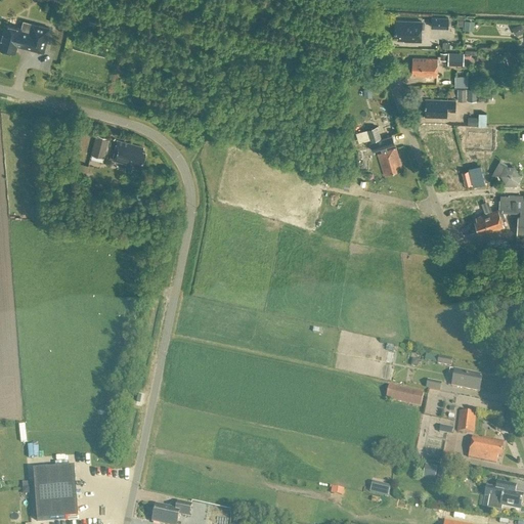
[(448,17),(432,16),(432,28),(448,29),(448,17)]
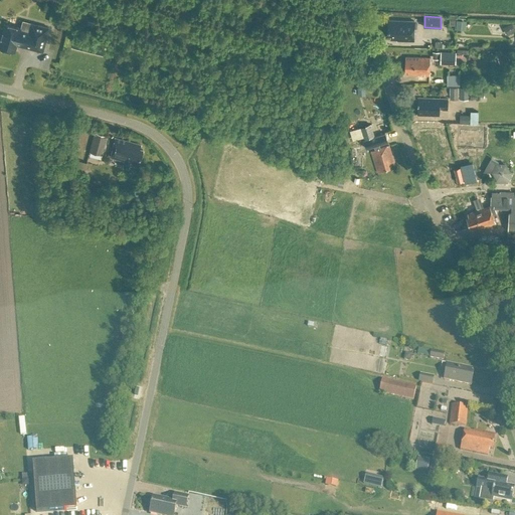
[(458,28),(468,28),(468,19),(458,19),(458,28)]
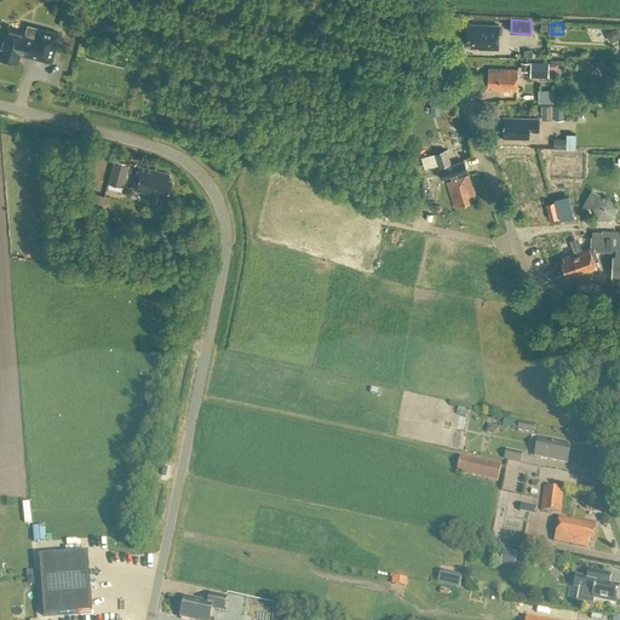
[(498,49),(498,26),(468,24),(468,42),(471,42),(471,47),(478,47),(478,49),(498,49)]
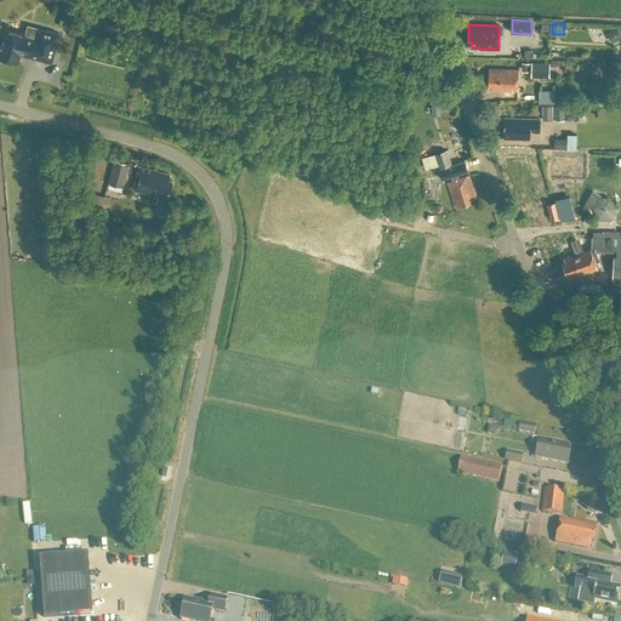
[(0,57),(18,62),(21,53),(39,60),(40,57),(52,61),(60,33),(39,28),(35,38),(26,35),(26,34),(5,28),(0,49),(0,57)]
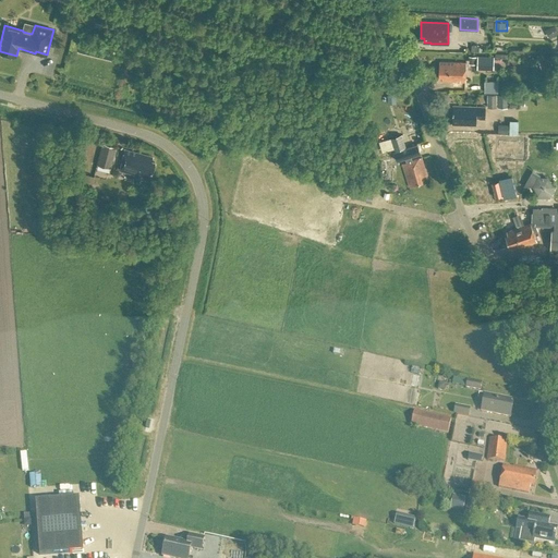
[(548,38),(557,33),(557,31),(555,25),(544,29),(548,38)]
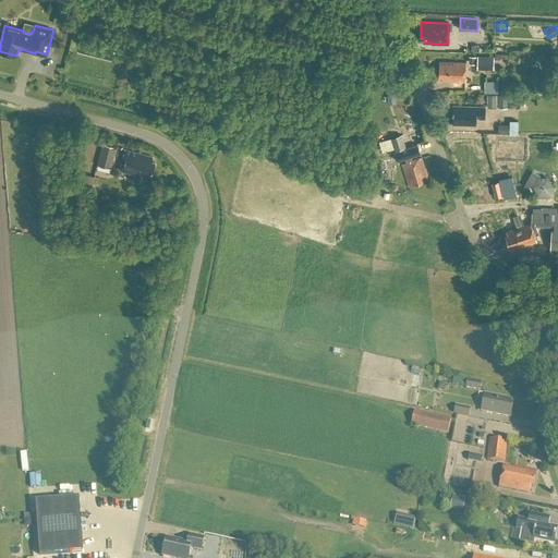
[(494,57),(478,57),(477,69),(494,70),(494,57)]
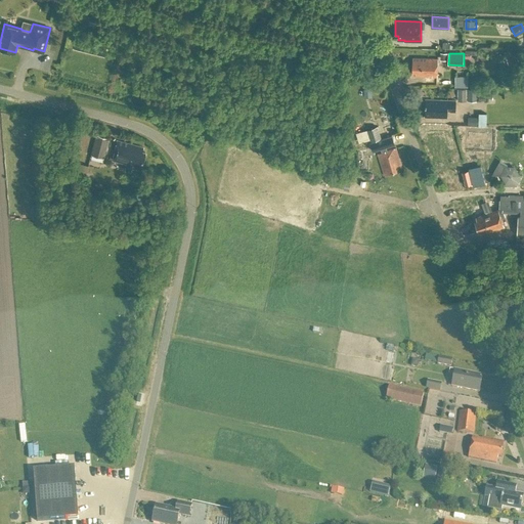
[(508,66),(519,61),(516,53),(506,57),(508,66)]
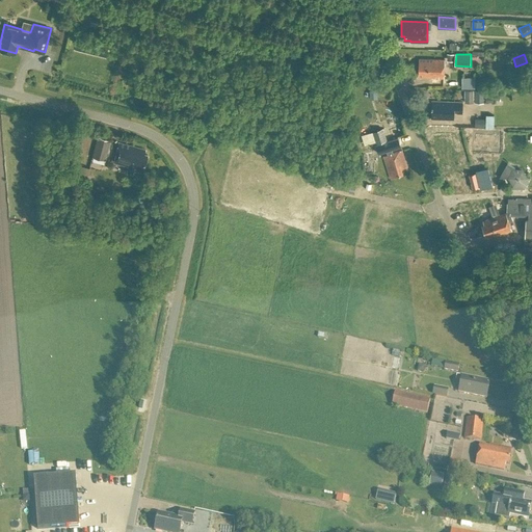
[(444,78),(445,59),(419,58),(418,73),(421,73),(421,77),(433,77),(433,78),(444,78)]
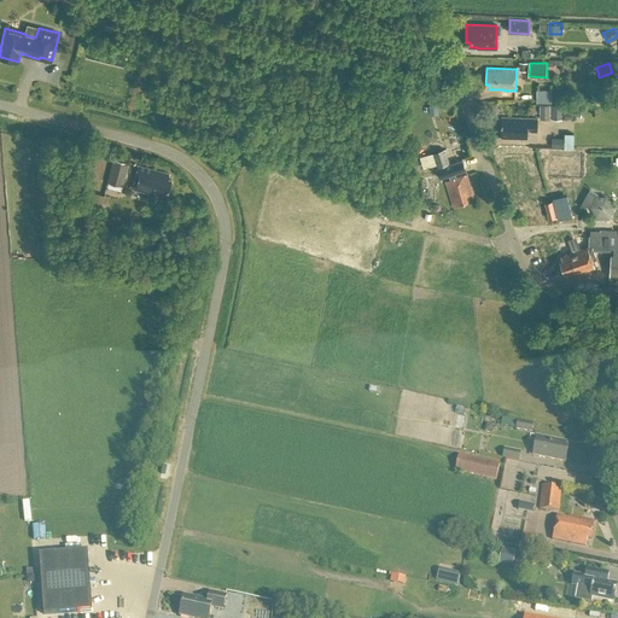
[(537,91),(537,103),(552,104),(552,92),(537,91)]
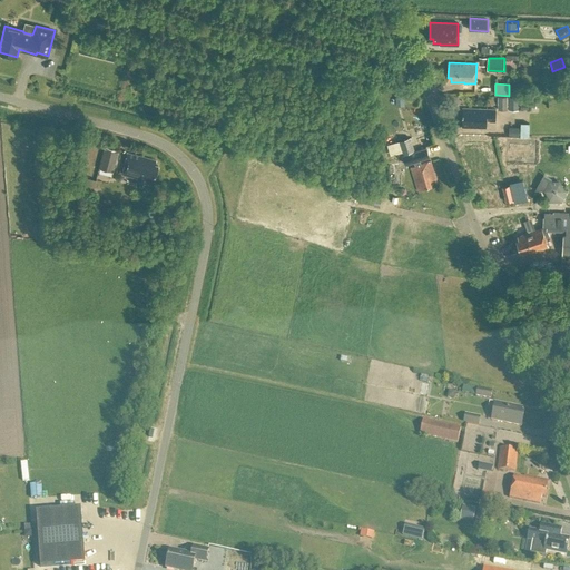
[(498,97),(498,109),(508,109),(508,97),(498,97)]
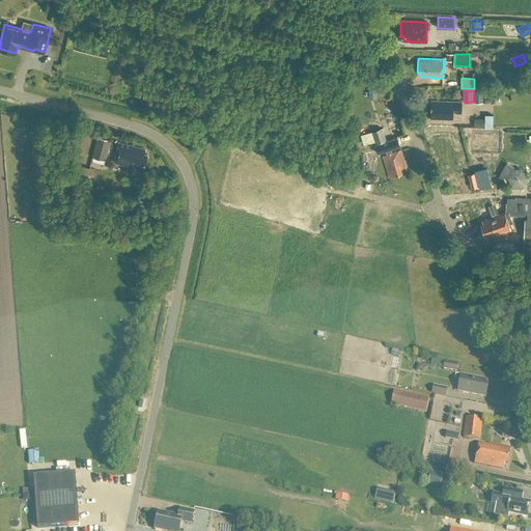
[(483,90),(474,90),(474,103),(483,103),(483,90)]
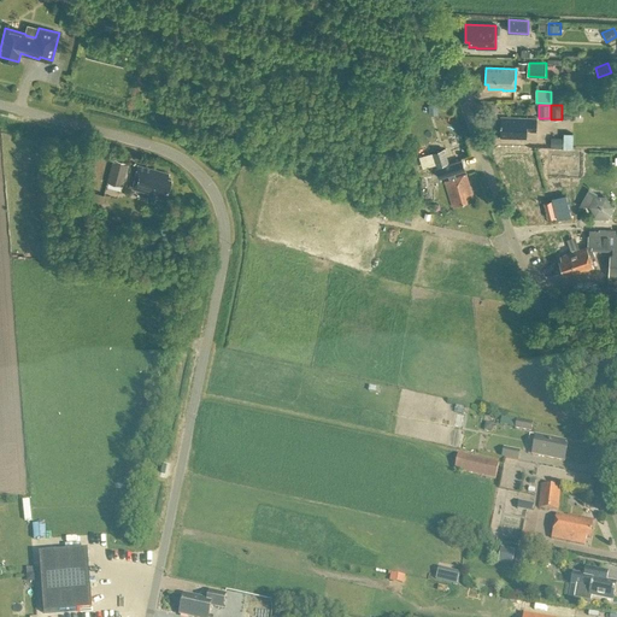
[(585,116),(586,106),(575,105),(574,115),(585,116)]
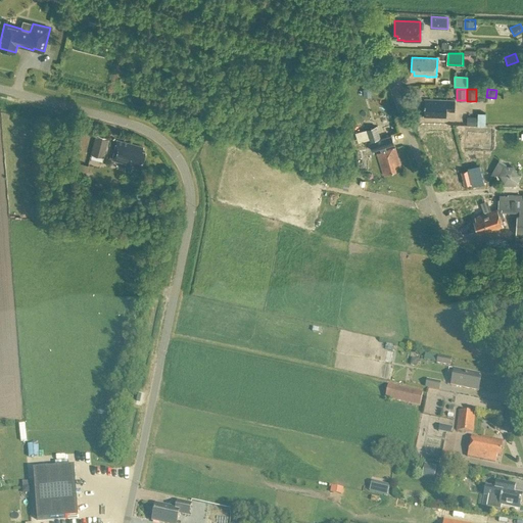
[(455,101),(446,100),(424,99),(424,116),(446,117),(446,112),(455,112),(455,101)]
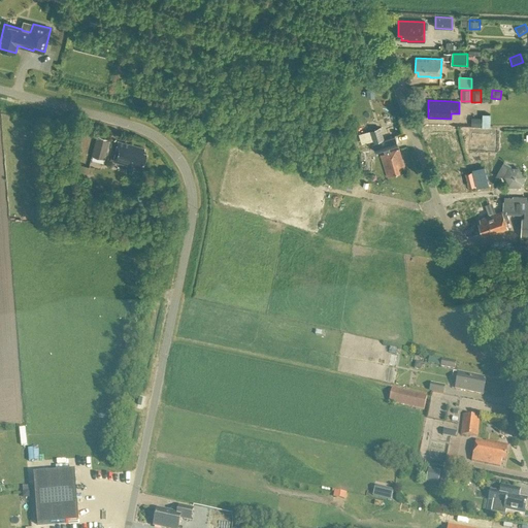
[(482,127),(490,127),(490,114),(482,113),(482,118),(482,127)]
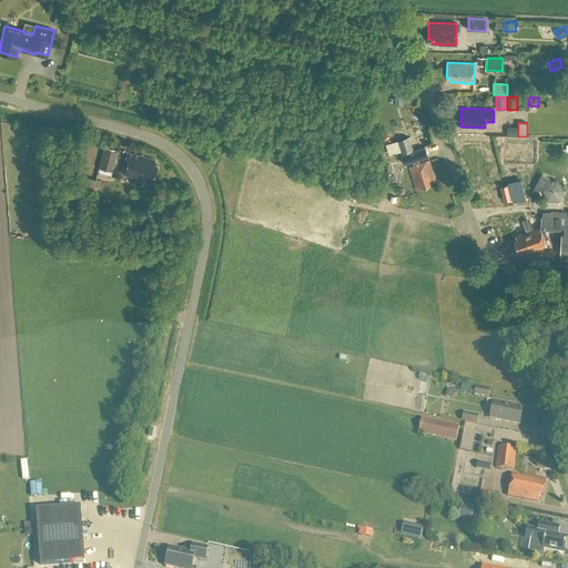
[(518,137),(518,127),(507,127),(507,135),(518,137)]
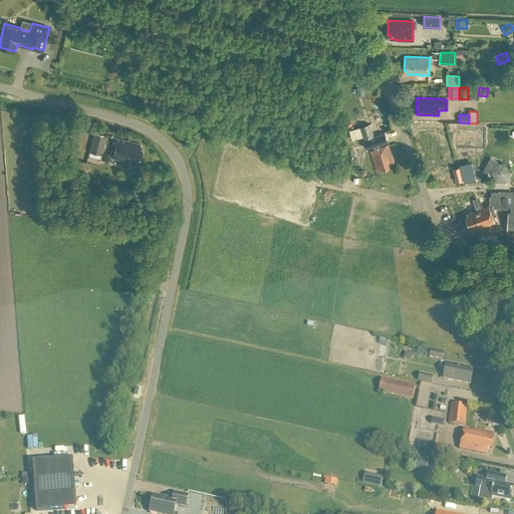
[(370,124),(360,127),(363,140),(373,136),(370,124)]
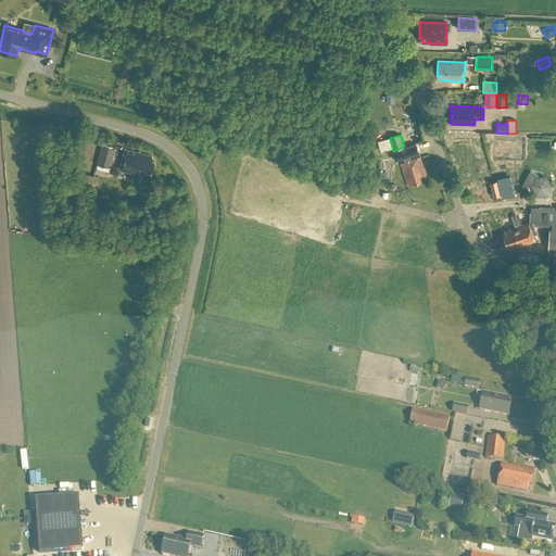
[(101,144),(96,165),(110,168),(115,148),(101,144)]
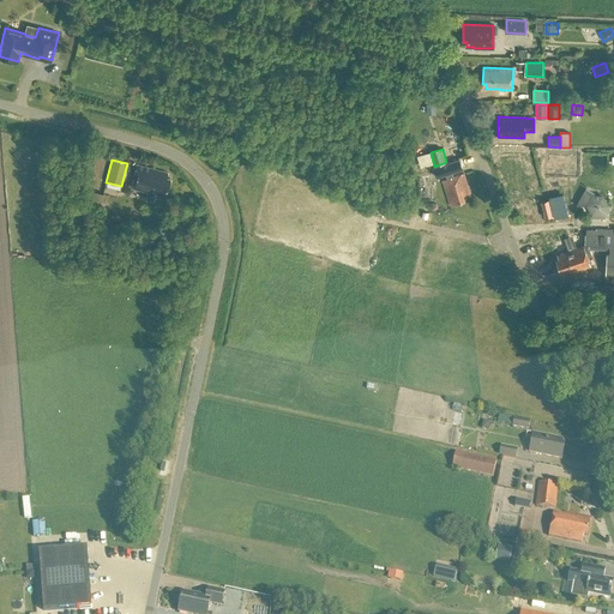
[(459,161),(433,169),(437,179),(445,176),(446,180),(443,181),(450,205),(464,200),(463,198),(470,196),(463,175),(453,178),(452,174),(462,170),(459,161)]
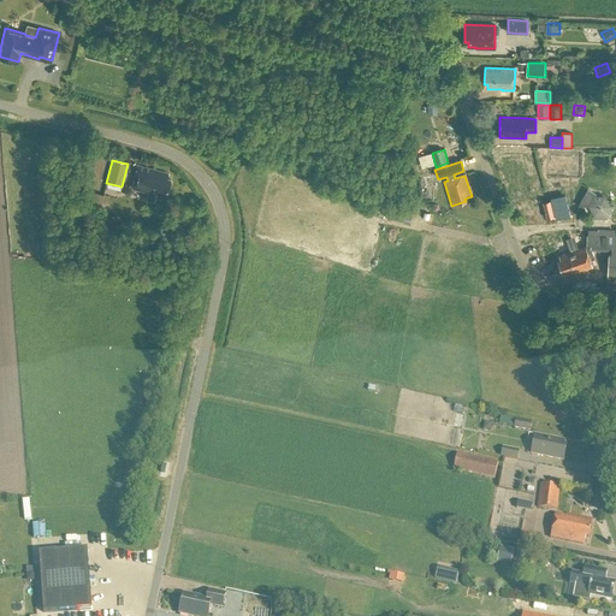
[(166,200),(171,179),(167,178),(169,173),(138,165),(132,188),(149,193),(149,195),(166,200)]
